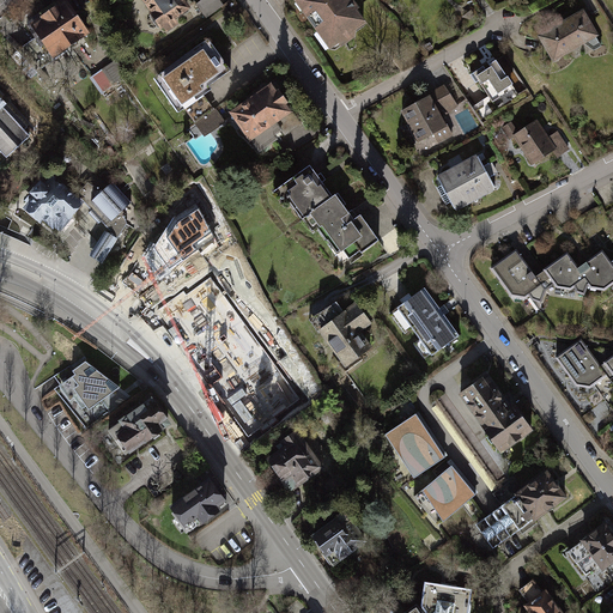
[(67,0),(66,0),(29,28),(55,64),(93,36),(67,0)]
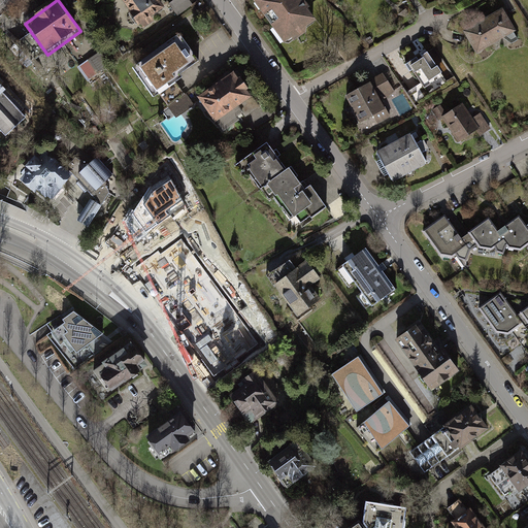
[(162,0),(121,0),(132,14),(130,17),(139,30),(142,29),(145,32),(157,24),(155,22),(169,10),(162,0)]
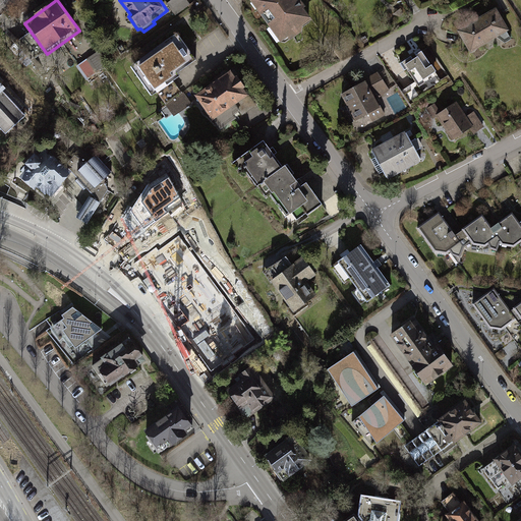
[(186,0),(173,0),(167,5),(175,16),(191,6),(186,0)]
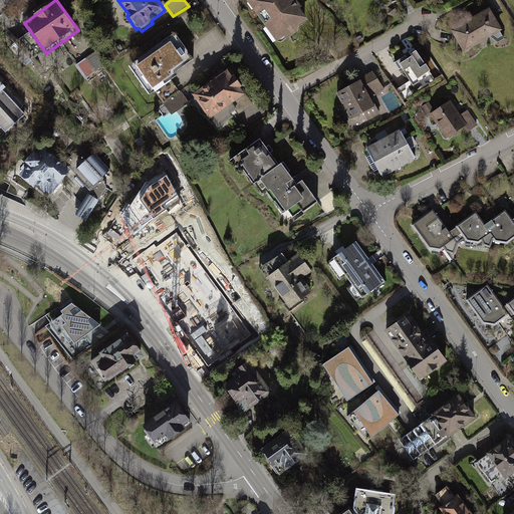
[(311,21),(295,0),(248,0),(281,44),(300,34),(301,28),(311,21)]
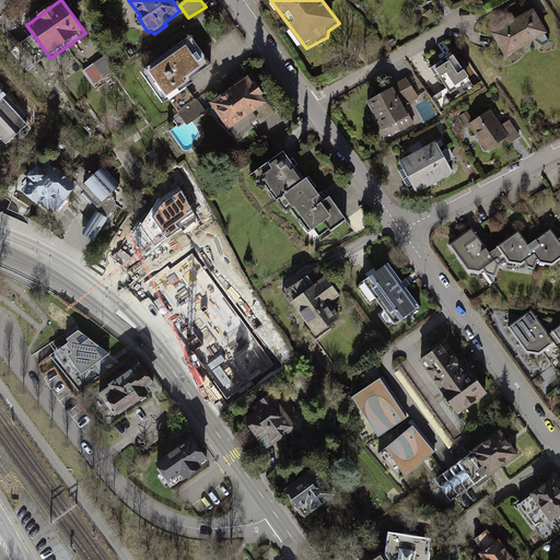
[(533,8),(490,31),(506,56),(533,39),(541,46),(549,42),(544,32),(546,30),(533,8)]
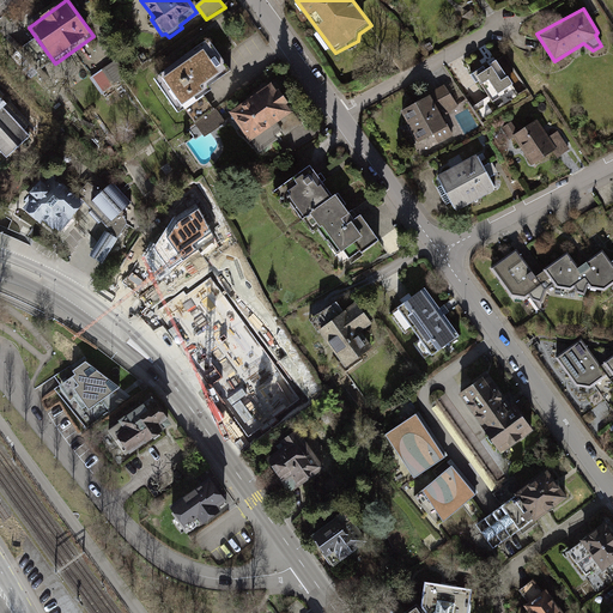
[(206,36),(152,74),(176,110),(182,107),(195,125),(204,135),(225,121),(217,110),(214,108),(202,91),(208,87),(206,83),(229,67),(206,36)]
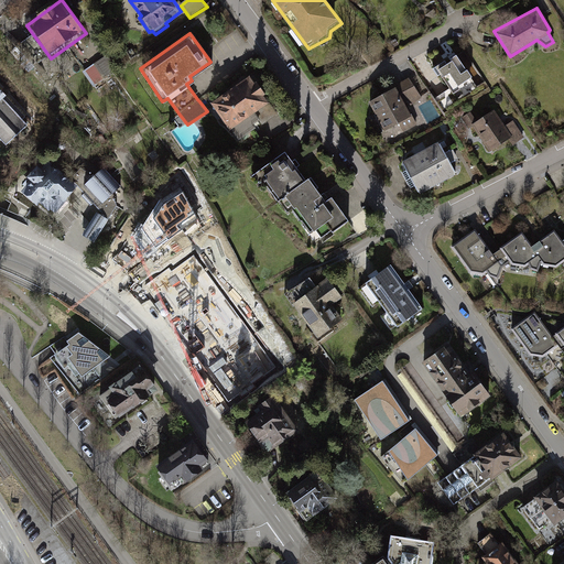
[(456,53),(435,66),(438,72),(449,88),(436,96),(445,109),(479,87),(468,72),(465,68),(456,54),(456,53)]
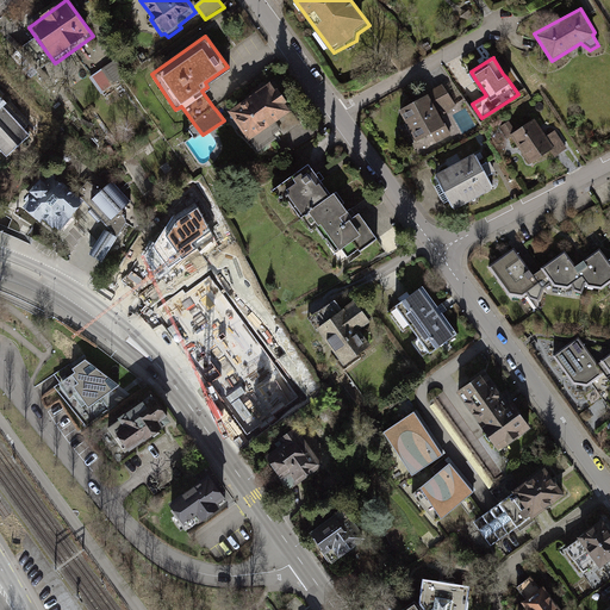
[(124,80),(111,62),(86,79),(101,97),(124,80)]
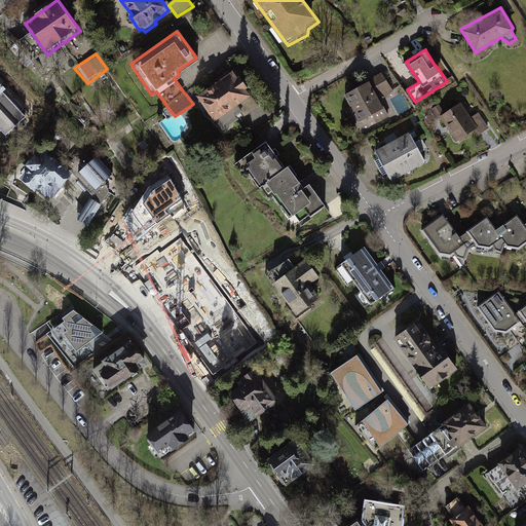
[(233,69),(195,94),(213,119),(214,118),(222,128),(242,115),(243,117),(262,105),(257,99),(253,92),(250,95),(249,92),(233,69)]
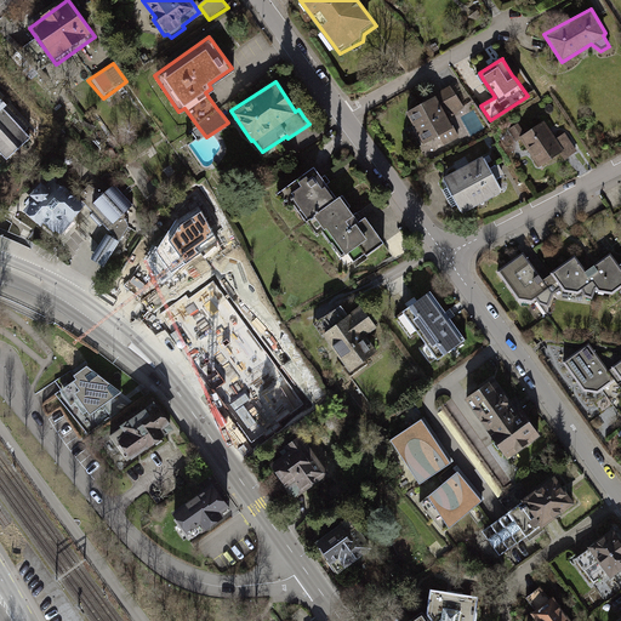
[(454,87),(409,114),(434,155),(462,140),(450,119),(466,110),(454,87)]
